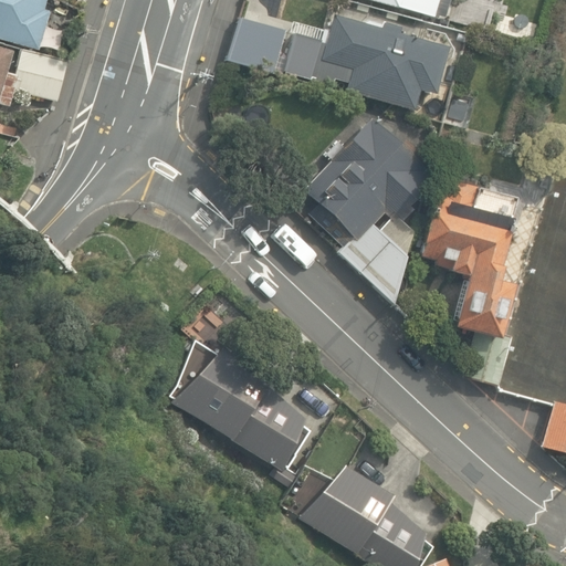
[(0,0),(0,39),(38,50),(49,12),(42,11),(44,0),(0,0)]
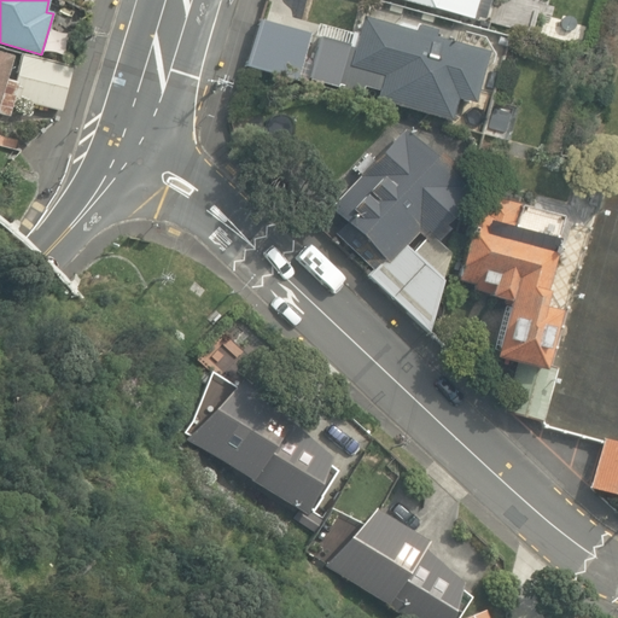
[(435,5),(466,13),(468,0),(401,0),(435,9),(435,5)]
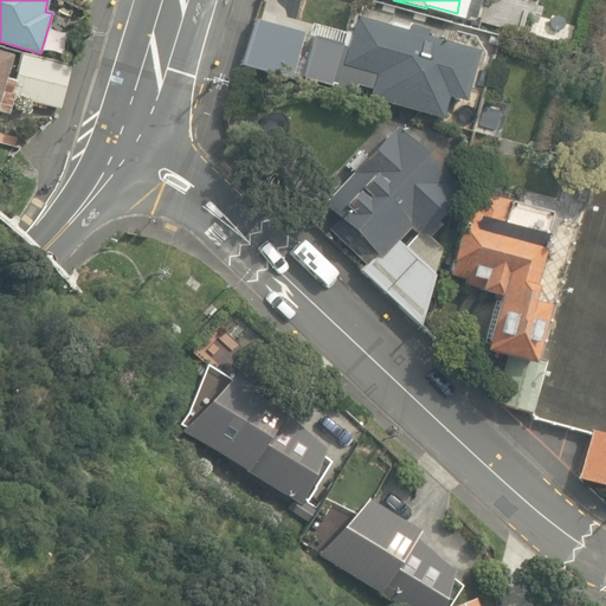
[(250,18),(237,66),(287,81),(300,32),(250,18)]
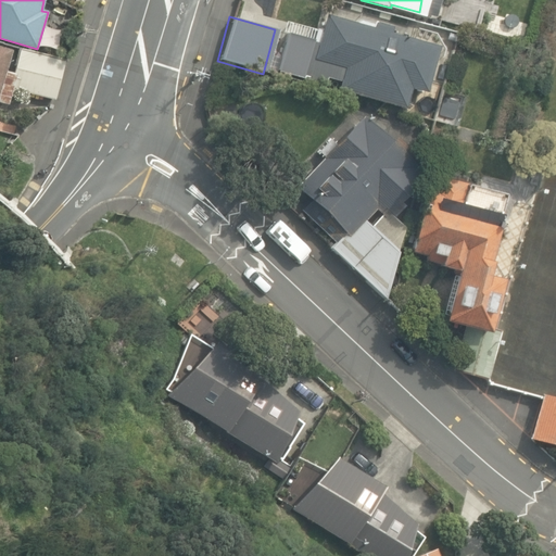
[(339,90),(406,109),(412,89),(428,93),(436,67),(432,66),(438,46),(326,16),(314,60),(345,68),(339,90)]
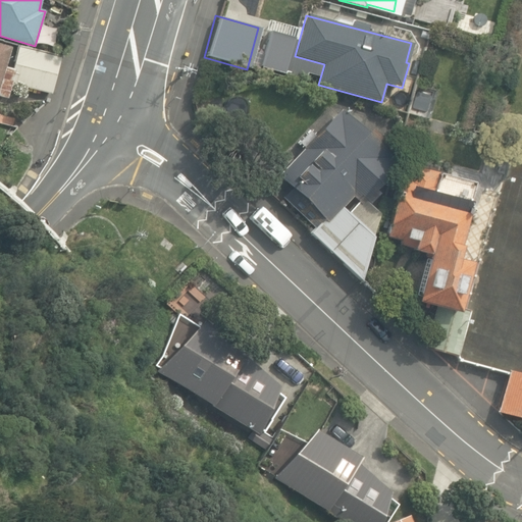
[(477,41),(497,46),(502,29),(481,23),(477,41)]
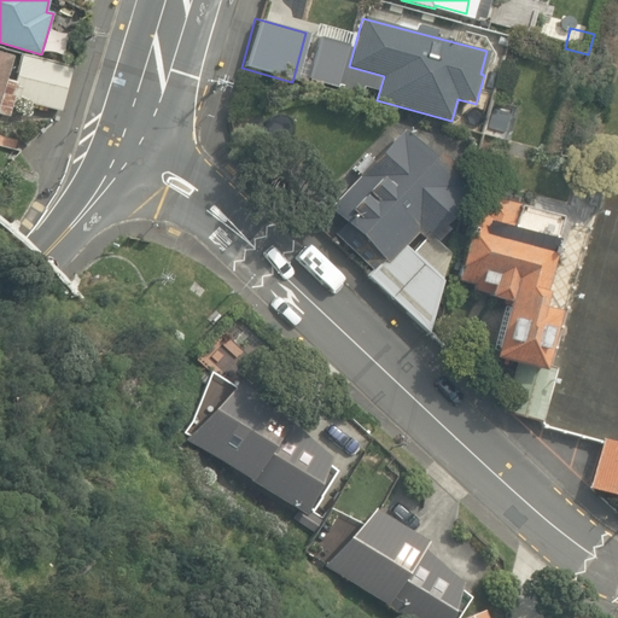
[(12,98),(62,110),(73,68),(24,54),(12,98)]
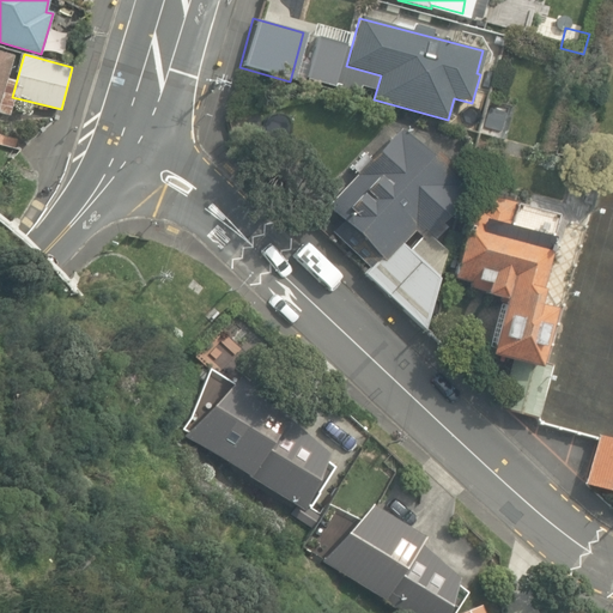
[(0,115),(6,117),(16,82),(2,78),(7,58),(0,55),(0,115)]
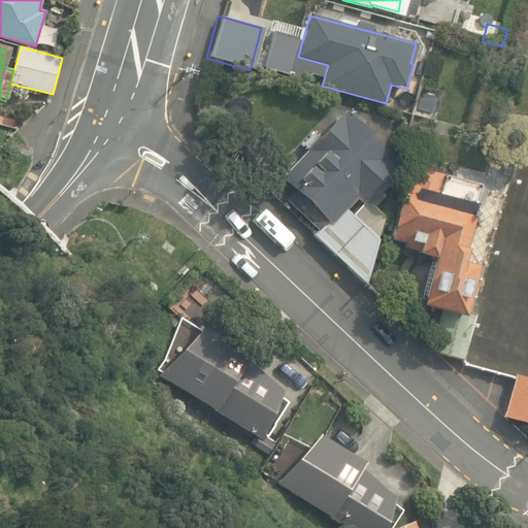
[(424,93),(418,109),(431,114),(437,98),(424,93)]
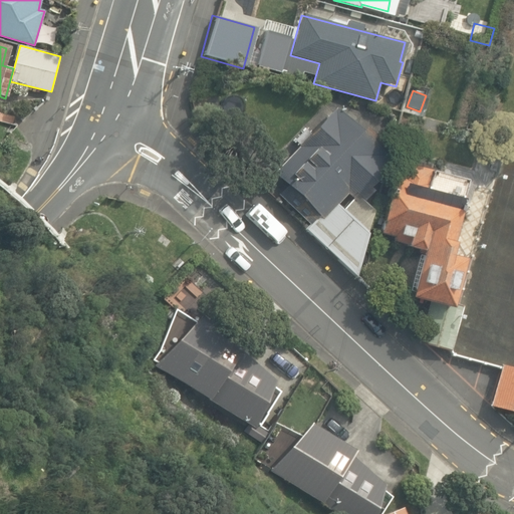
[(306,230),(355,277),(381,198),(368,186),(392,162),(332,105),(311,126),(310,125),(294,143),(299,148),(271,177),(316,219),(306,230)]
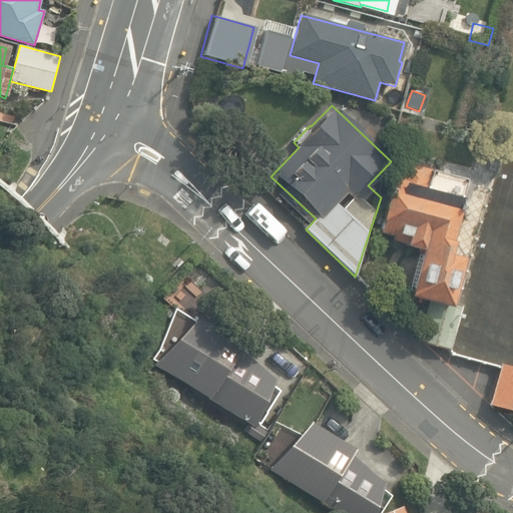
[(419,343),(448,352),(462,306),(449,302),(461,262),(456,260),(461,243),(450,240),(459,212),(457,211),(466,181),(396,163),(376,233),(398,240),(396,248),(412,253),(399,297),(430,307),(419,343)]
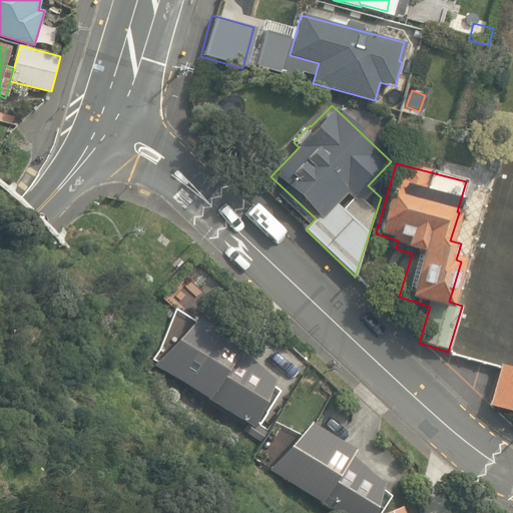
[(199,318),(153,366),(254,429),(275,383),(240,352),(241,349),(199,318)]
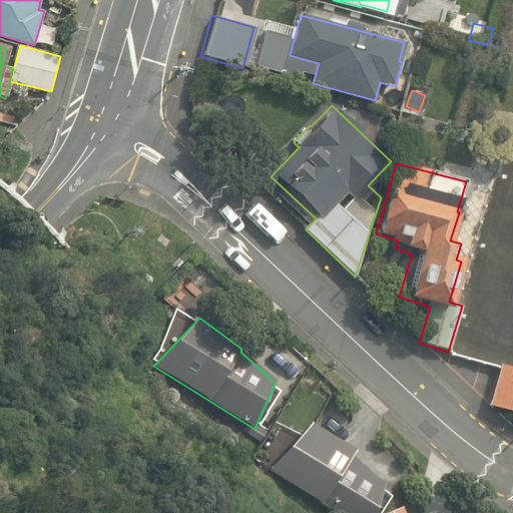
[(488,404),(512,410),(512,366),(499,363),(488,404)]
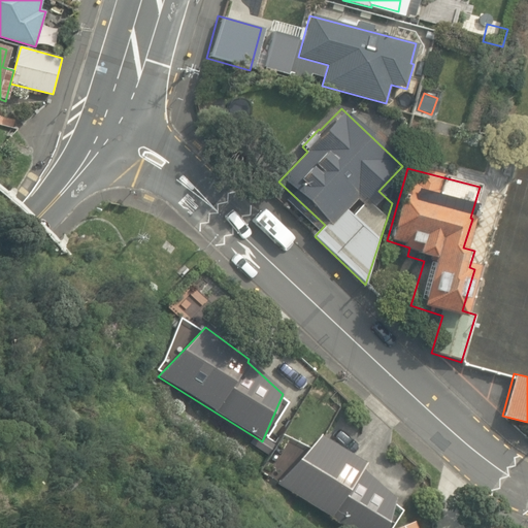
[(315,433),(273,482),(348,527),(385,527),(399,506),(356,465),(359,460),(315,433)]
